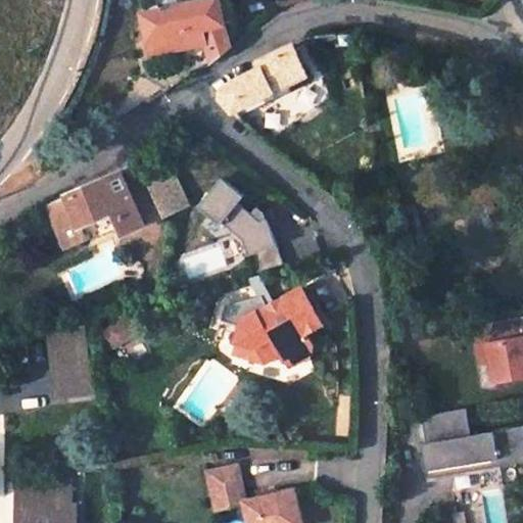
[(218,0),(188,0),(142,11),(147,39),(150,52),(202,40),(207,65),(228,49),(218,0)]
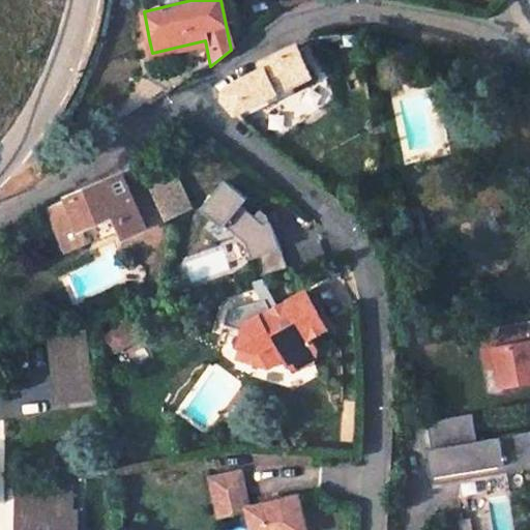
[(303,3),(302,0),(277,0),(280,12),(303,3)]
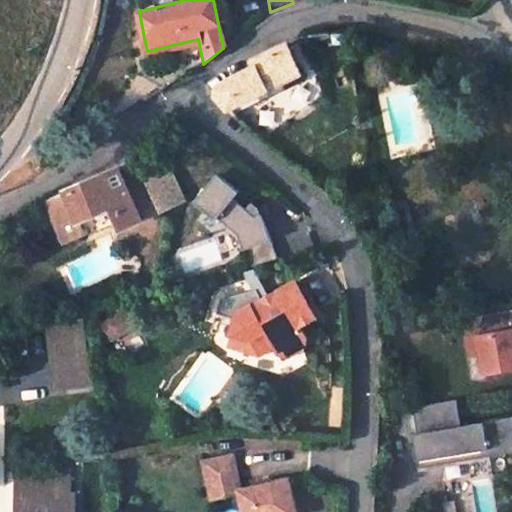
[(228,109),(300,72),(287,44),(252,61),(255,67),(230,79),(218,88),(217,96),(228,109)]
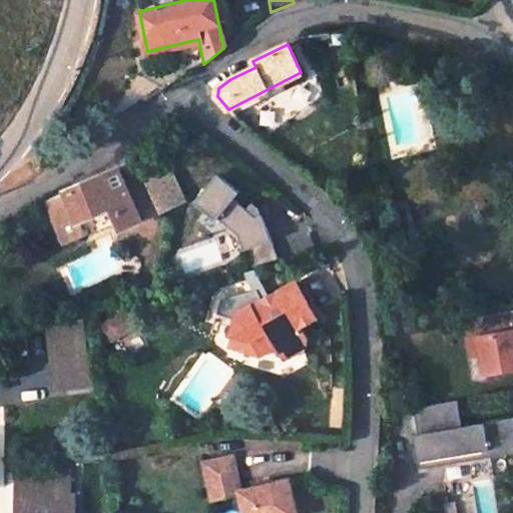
[(168,170),(146,181),(160,213),(183,203),(168,170)]
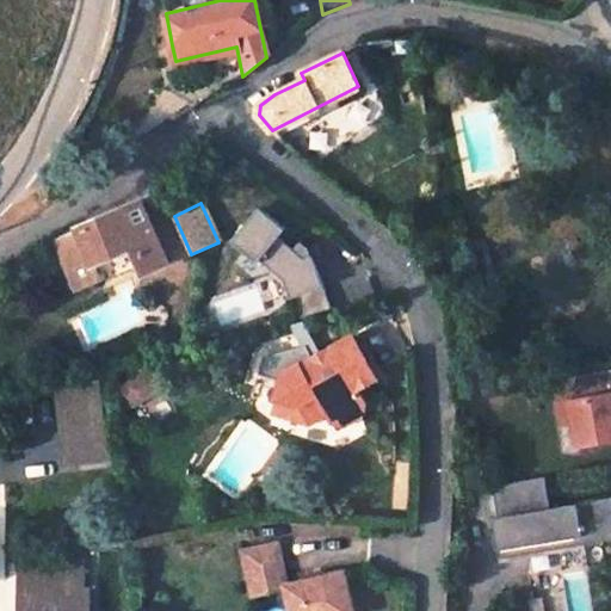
[(288,228),(261,207),(233,241),(259,263),(261,260),(287,279),(301,326),(304,325),(335,316),(313,255),(303,258),(294,250),(279,238),(288,228)]
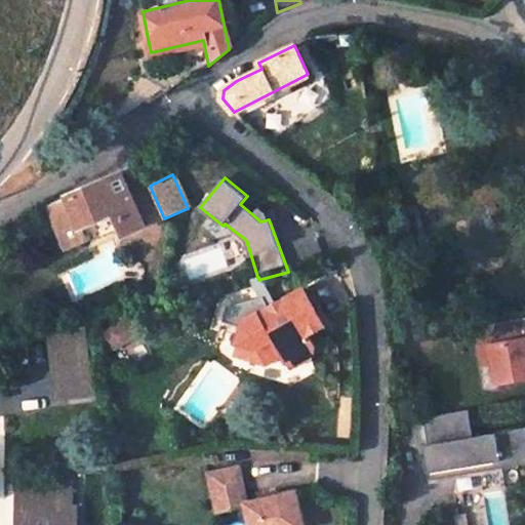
[(45,210),(64,252),(82,244),(77,230),(114,215),(120,231),(122,236),(142,227),(119,178),(116,179),(77,195),(45,210)]
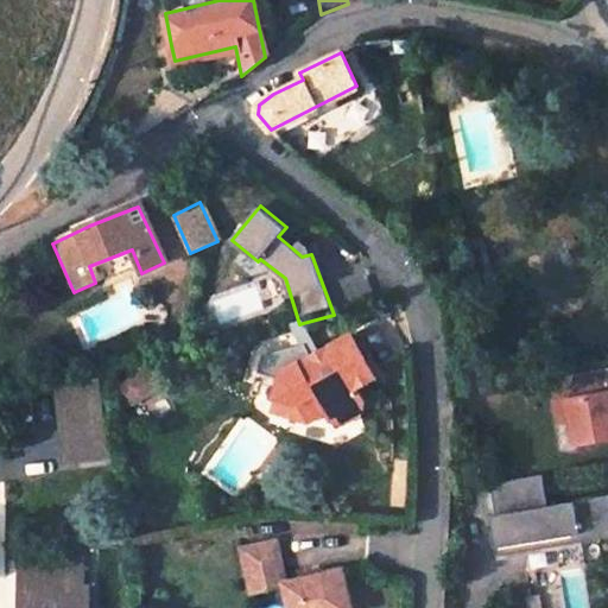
[(302,257),(311,254),(309,246),(301,239),(292,248),(302,257)]
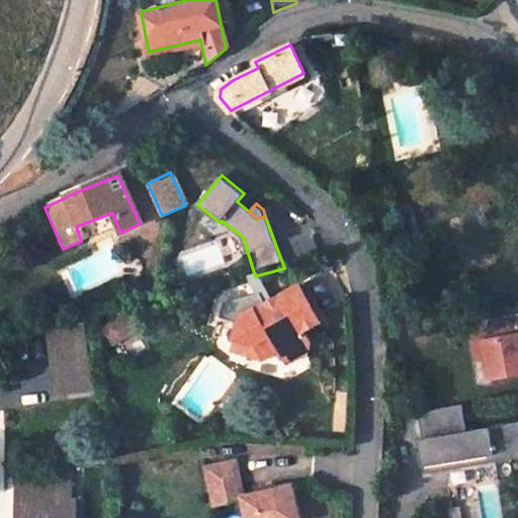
[(76,227),(81,241),(83,244),(118,228),(112,212),(76,227)]
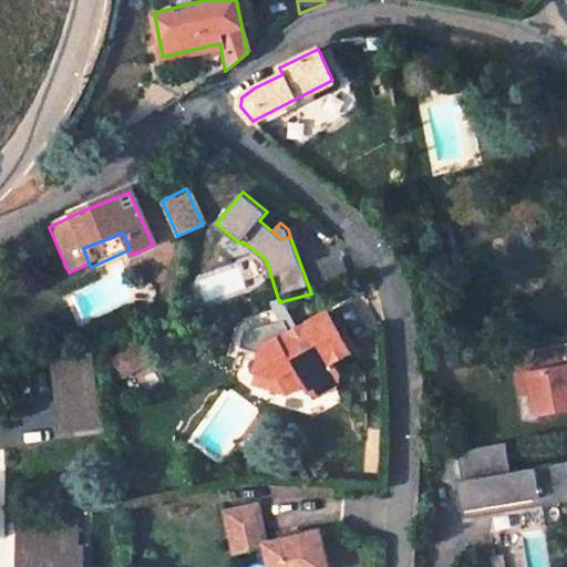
[(285,320),(295,337),(301,332),(282,301),(279,302),(272,303),(282,321),(285,320)]
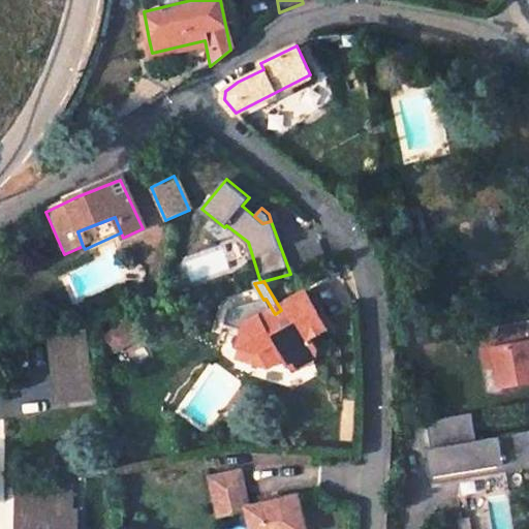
[(285,361),(288,367),(299,372),(315,363),(317,351),(311,341),(328,332),(307,294),(281,310),(275,314),(266,299),(263,300),(228,309),(224,323),(248,330),(240,345),(260,354),(270,370),(285,361)]
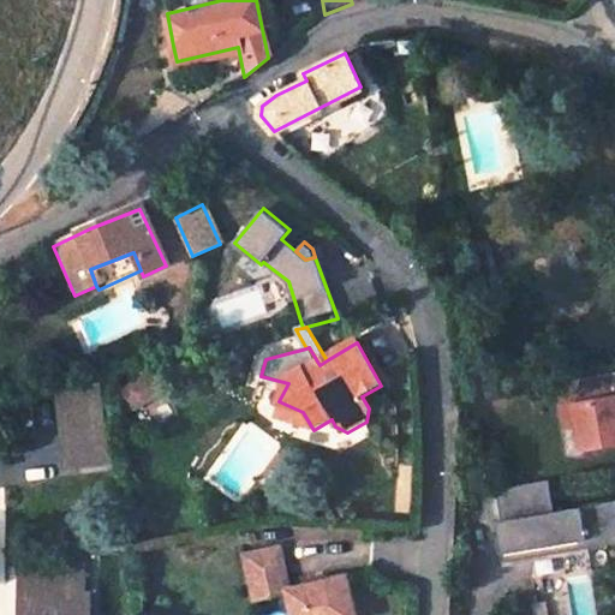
[(153,370),(121,389),(135,410),(165,390),(153,370)]
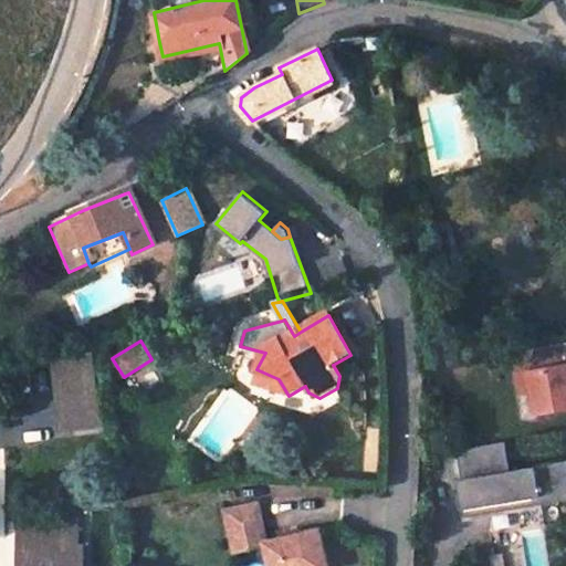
[(517,377),(531,375),(534,392),(537,415),(565,409),(565,344),(514,354),(517,377)]
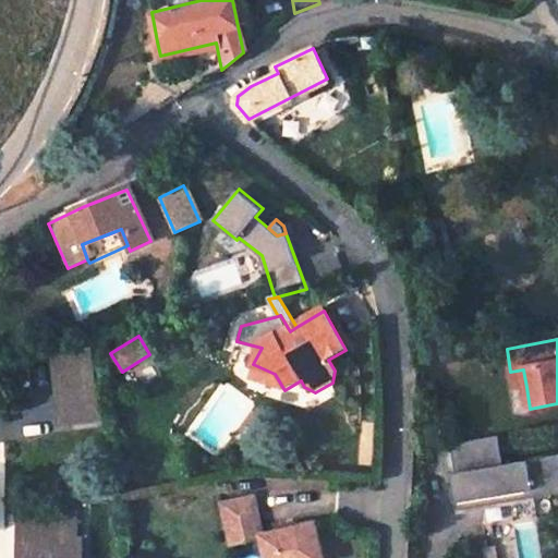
[(92,344),(45,351),(55,425),(101,419),(92,344)]
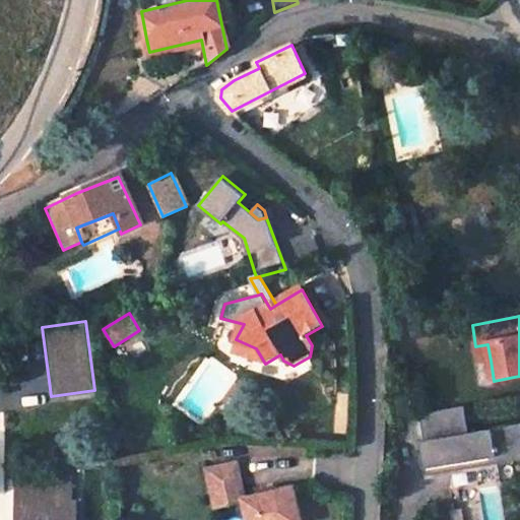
[(236,339),(233,343),(234,351),(240,358),(265,364),(256,348),(236,339)]
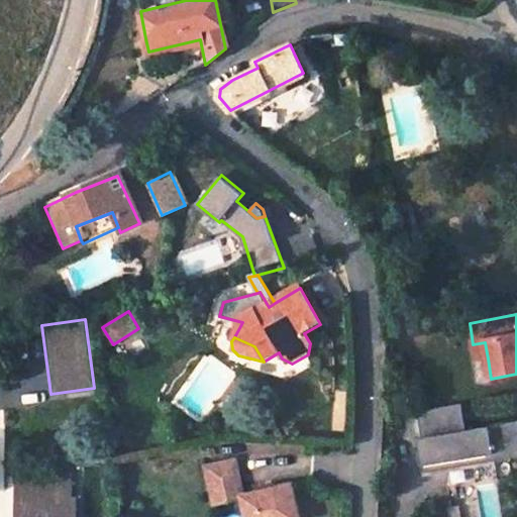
[(485,342),(473,344),(476,360),(488,358),(485,342)]
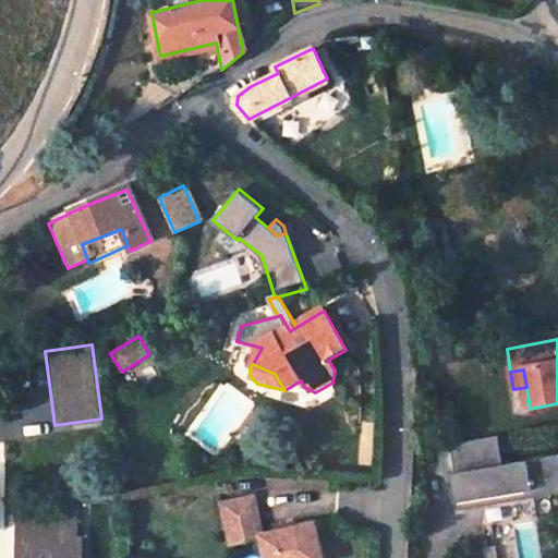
[(495,436),(447,444),(452,473),(446,474),(452,510),(478,506),(477,498),(499,495),(500,502),(557,492),(557,464),(556,456),(500,465),(495,436)]
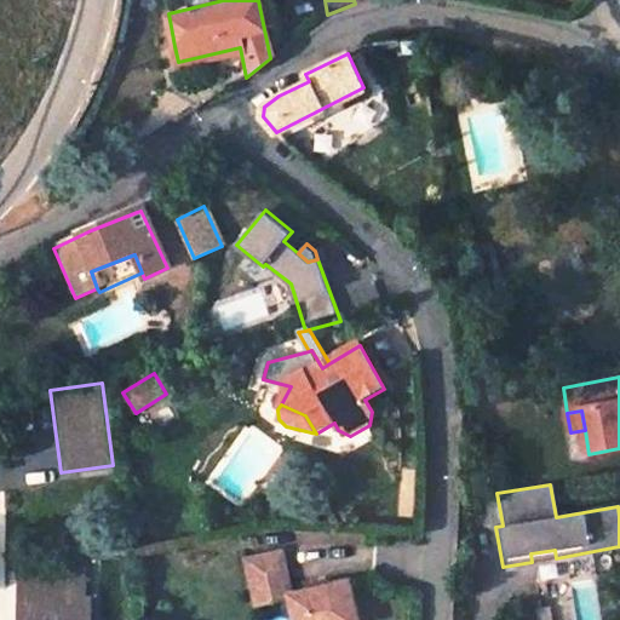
[(286,619),(348,619),(339,581),(282,595),(271,552),(237,560),(247,603),(281,595),(286,619)]
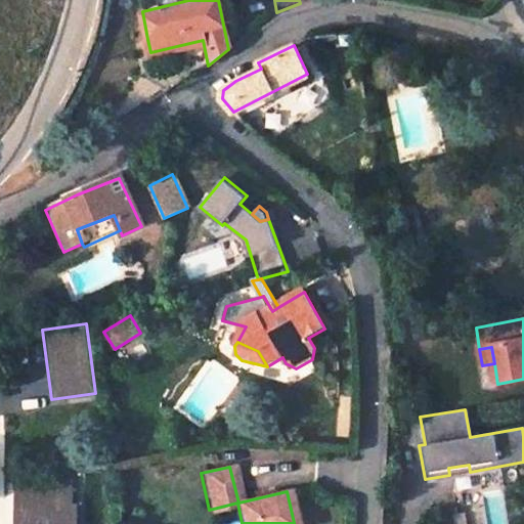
[(79,523),(79,505),(74,505),(74,478),(14,478),(14,523),(79,523)]
